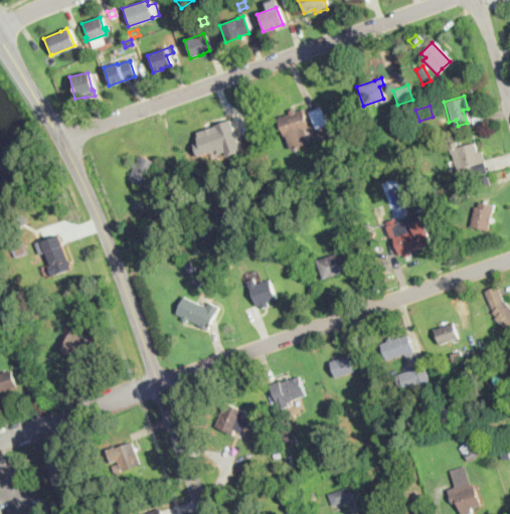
[(325,126),(326,126),(333,147),(320,151),(313,130),(304,113),(317,107),(325,126)]
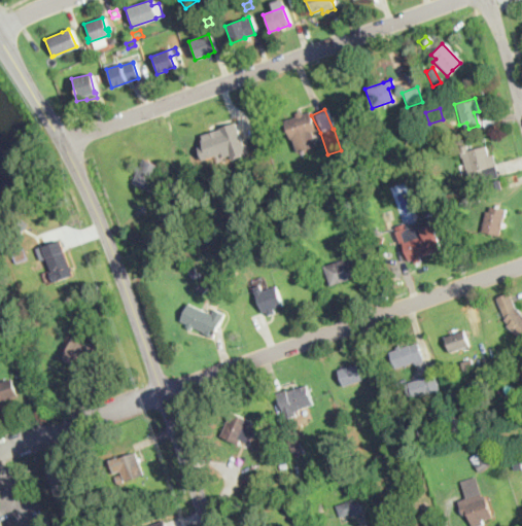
[(301,115),(307,113),(313,131),(308,133),(313,147),(294,154),(289,139),(287,140),(281,121),(293,117),(292,113),(300,111),(301,115)]
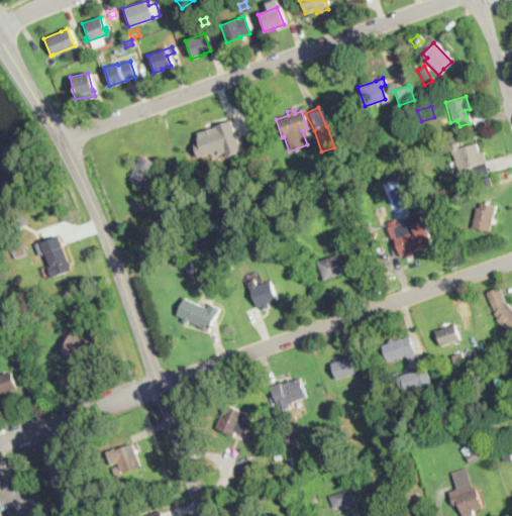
[(484,123),(472,126),(470,118),(482,115),(484,123)]
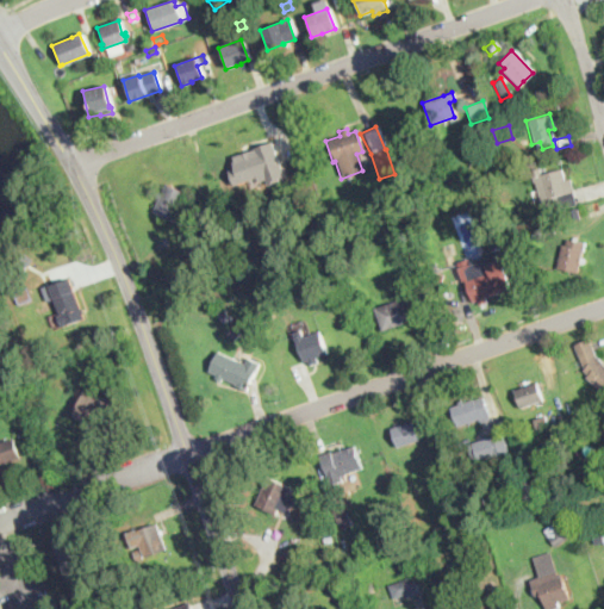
[(262,160),(268,159),(275,180),(250,188),(243,167),(254,163),(253,157),(260,154),(262,160)]
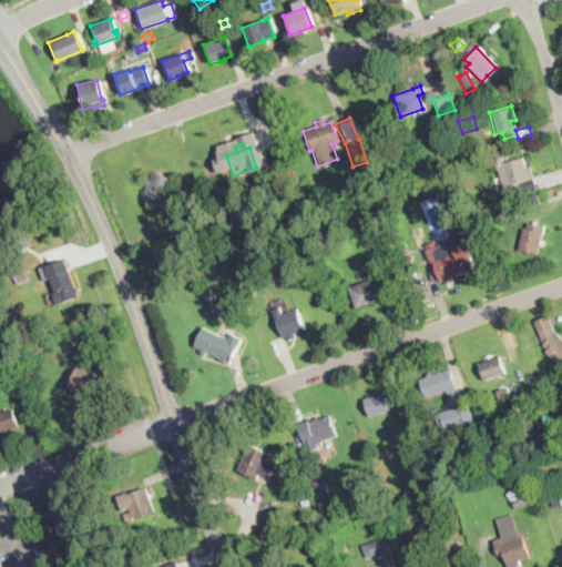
[(499,157),(501,163),(520,159),(522,169),(528,168),(533,190),(534,191),(519,194),(519,192),(502,196),(493,166),(488,169),(486,161),(499,157)]
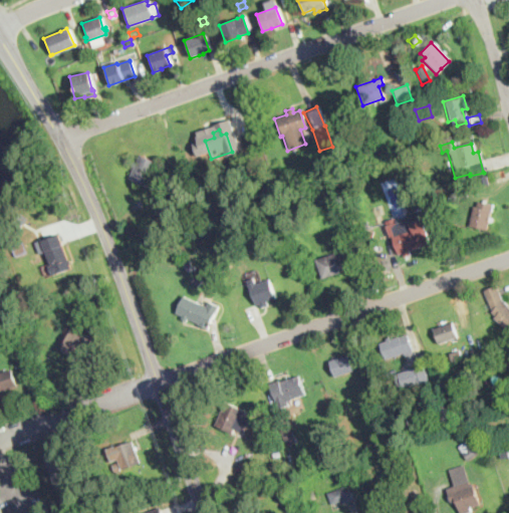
[(155,164),(144,187),(126,179),(138,156),(155,164)]
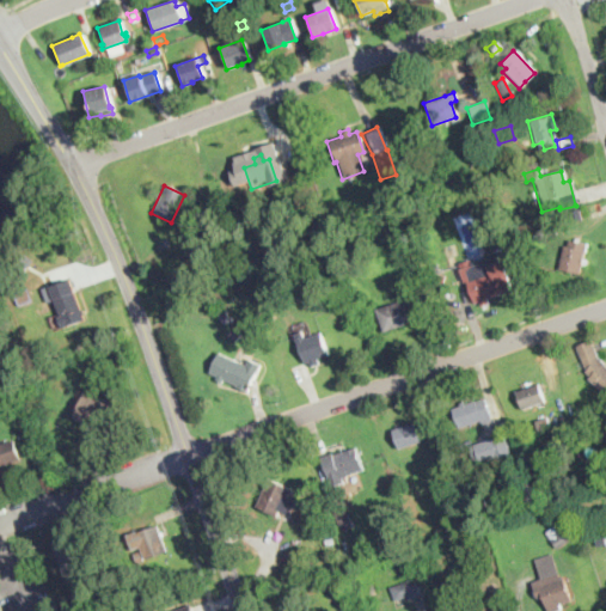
[(583,245),(580,260),(583,260),(581,266),(579,266),(576,274),(556,269),(561,248),(564,248),(565,240),(583,245)]
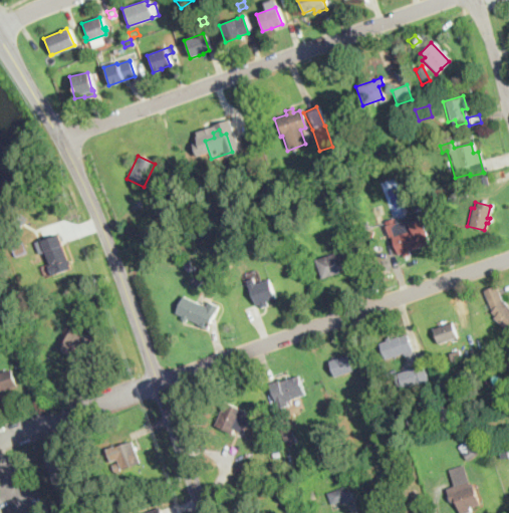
[(390,218),(392,222),(393,222),(403,219),(404,222),(418,217),(427,243),(406,250),(407,254),(400,257),(399,253),(395,254),(388,236),(386,237),(382,225),(383,225),(382,221),(390,218)]
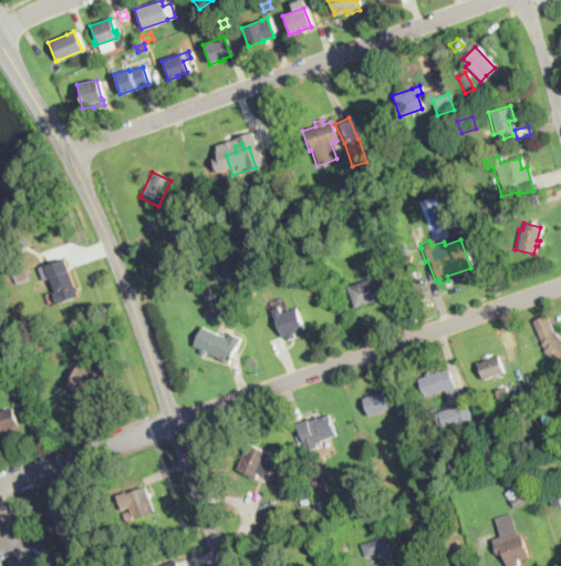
[(32,247),(30,253),(21,250),(23,244),(32,247)]
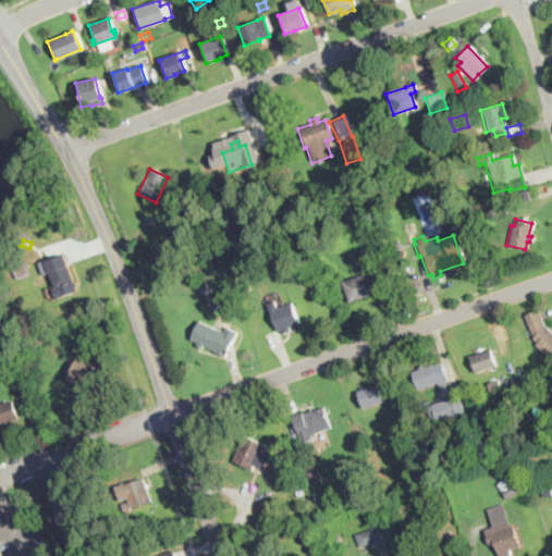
[(57,297),(54,298),(43,262),(62,256),(74,292),(57,297)]
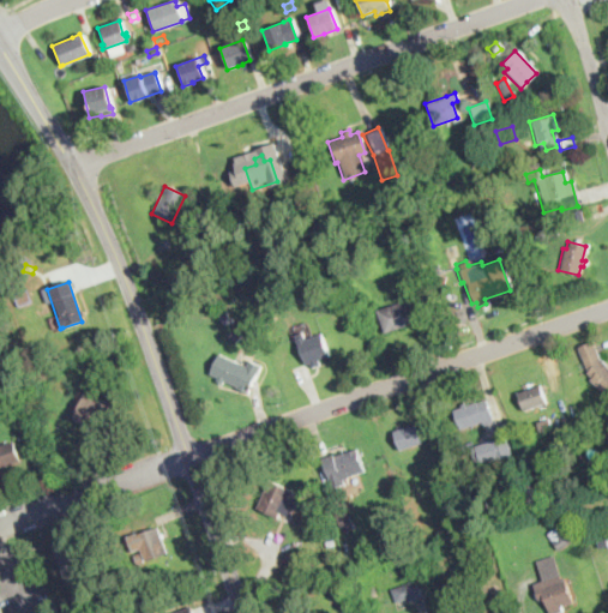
[(19,284),(20,290),(23,289),(28,302),(13,307),(7,288),(19,284)]
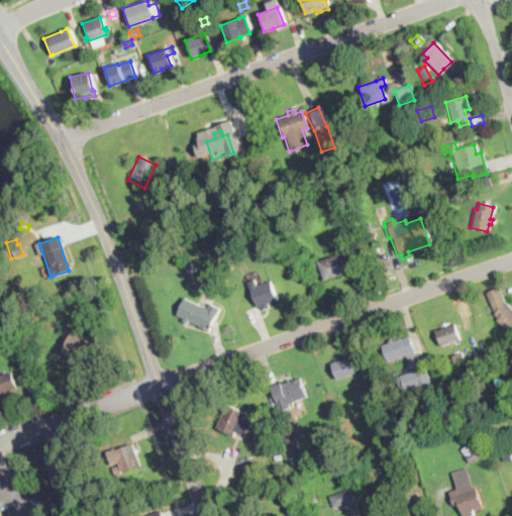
[(348,272),(321,281),(314,263),(341,252),(348,272)]
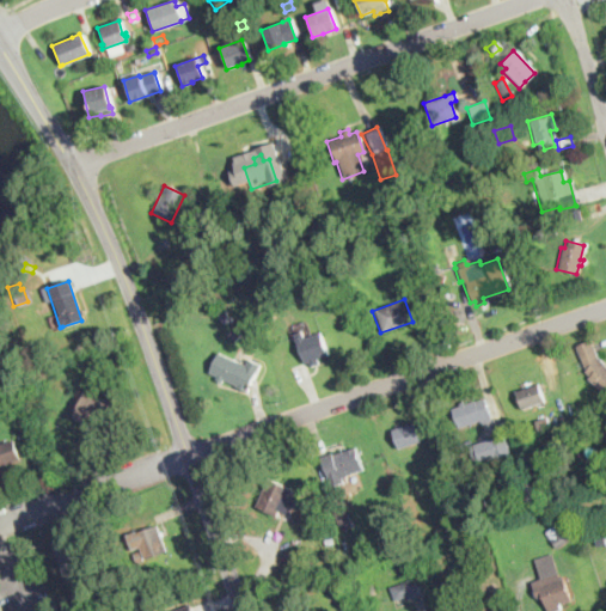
[(228,322),(221,327),(214,317),(221,312),(228,322)]
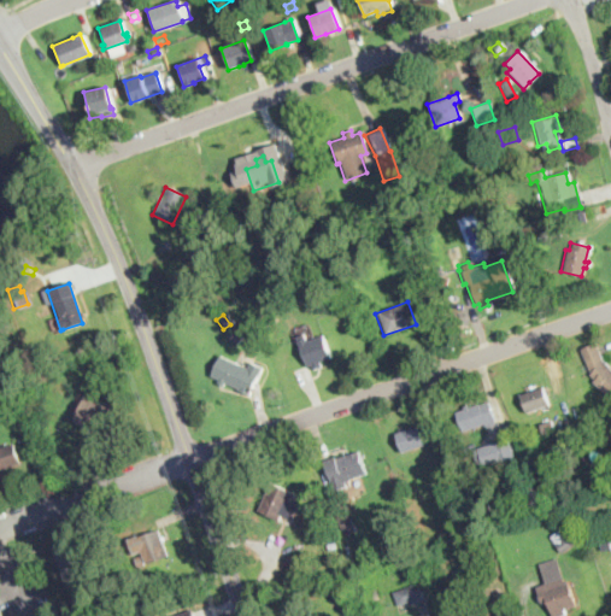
[(272,322),(260,326),(259,321),(270,316),(272,322)]
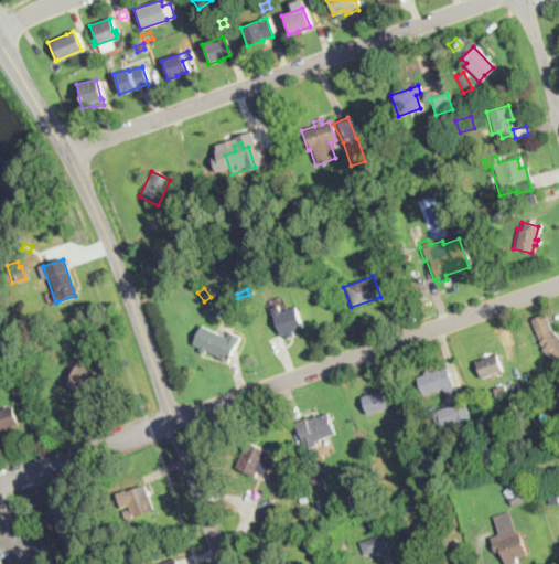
[(221,309),(213,317),(205,310),(213,301),(221,309)]
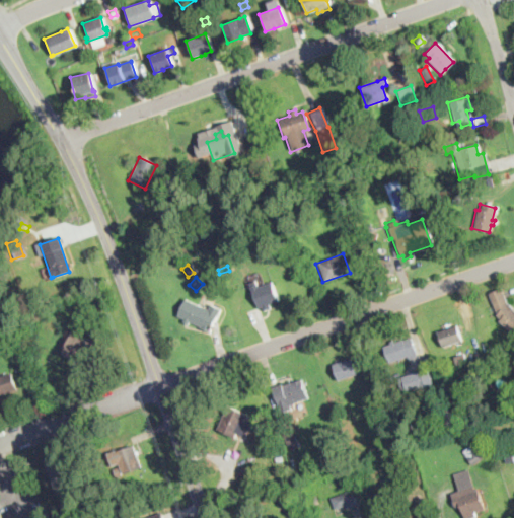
[(255,287),(255,288),(270,283),(276,302),(267,305),(268,308),(261,311),(259,307),(255,308),(248,287),(249,286),(248,283),(253,281),(255,287)]
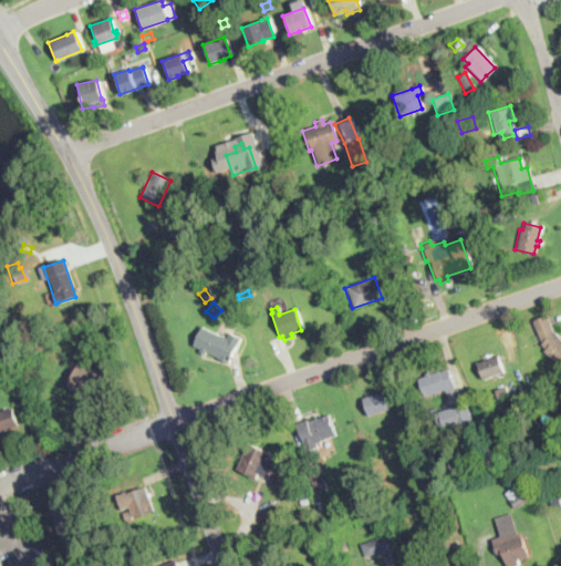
[(560,362),(559,364),(557,367),(542,352),(543,350),(539,346),(540,343),(531,321),(544,316),(552,332),(560,340),(560,362)]
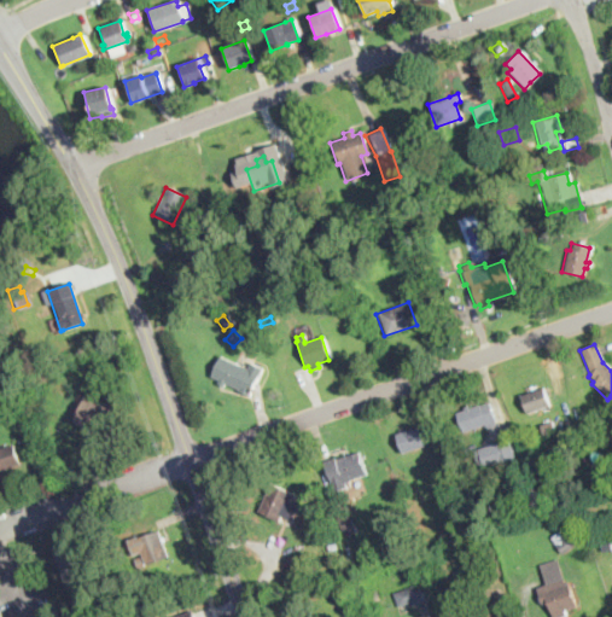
[(21,356),(15,359),(11,349),(17,347),(21,356)]
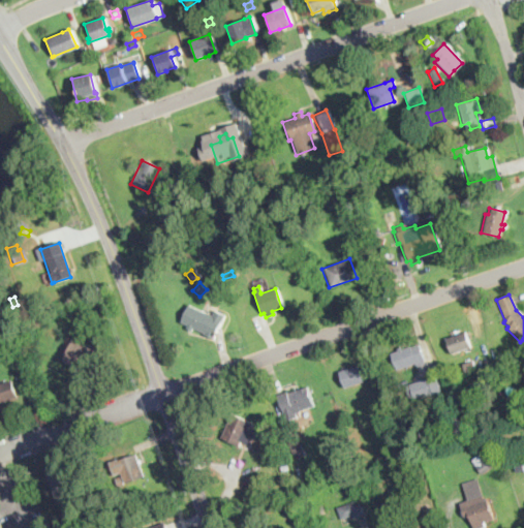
[(198,312),(210,317),(213,312),(222,316),(211,339),(202,336),(202,334),(191,328),(189,332),(184,330),(186,325),(179,322),(187,306),(198,312)]
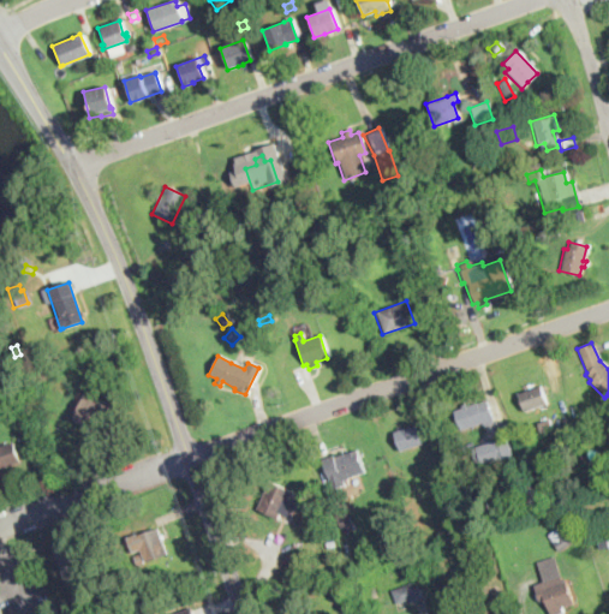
[(544,405),(520,413),(514,395),(538,387),(544,405)]
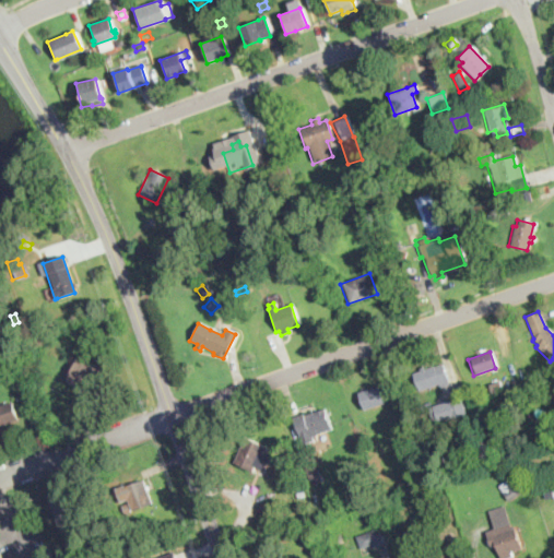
[(10,366),(6,368),(1,359),(8,356),(12,365),(10,366)]
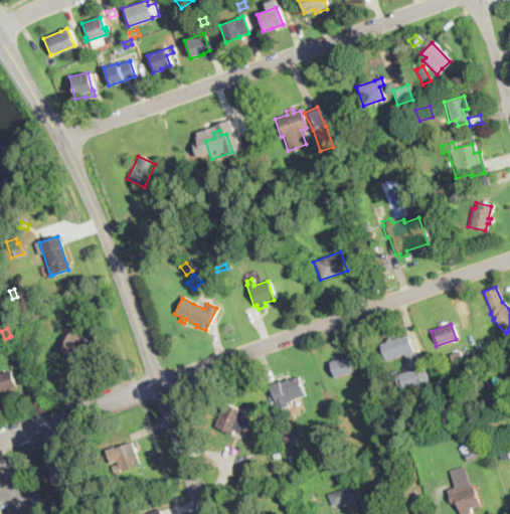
[(88,360),(86,364),(59,349),(61,345),(69,329),(97,344),(88,360)]
